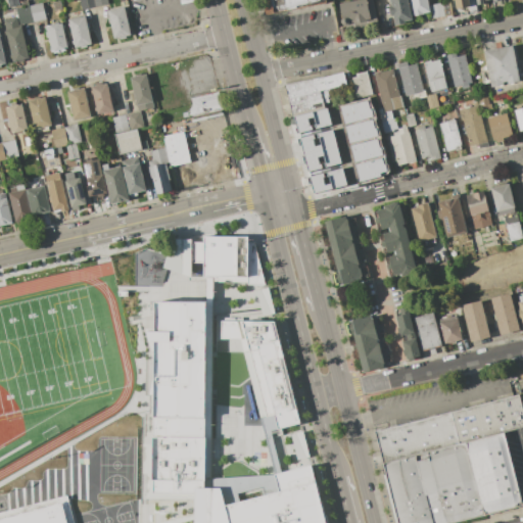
[(93,0),(95,7),(82,9),(80,0),(93,0)]
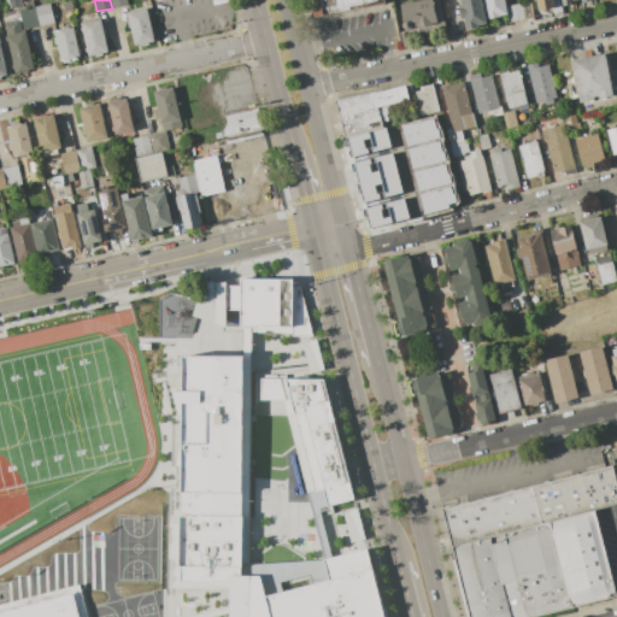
[(111,0),(113,11),(130,7),(128,0),(111,0)]
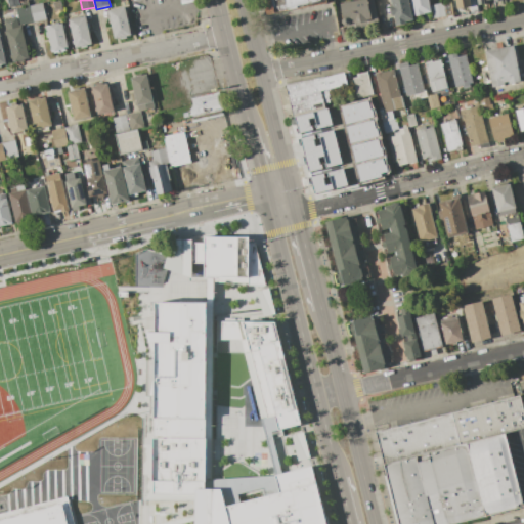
[(260,0),(264,16),(330,2),(329,0),(260,0)]
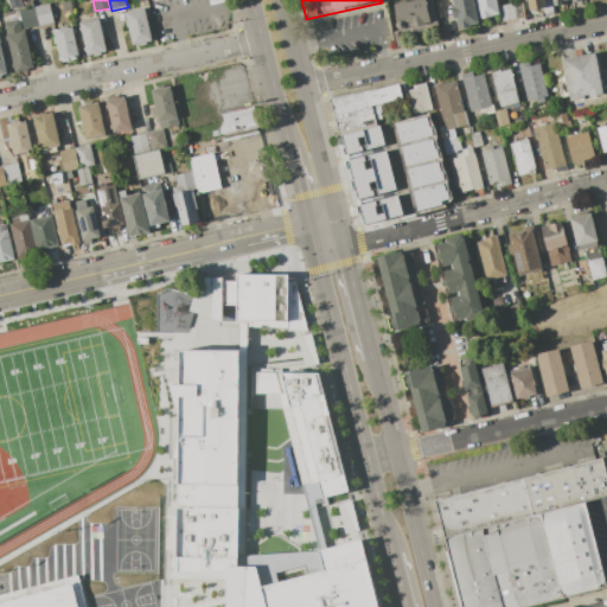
[(388,4),(393,27),(430,20),(426,0),(409,0),(393,4),(388,4)]
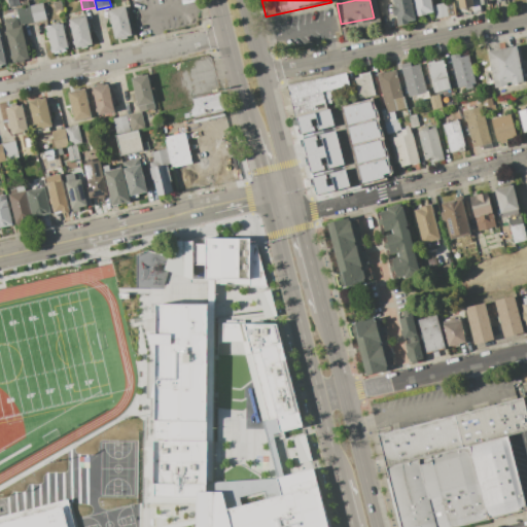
[(384,0),(390,27),(412,22),(407,0),(384,0)]
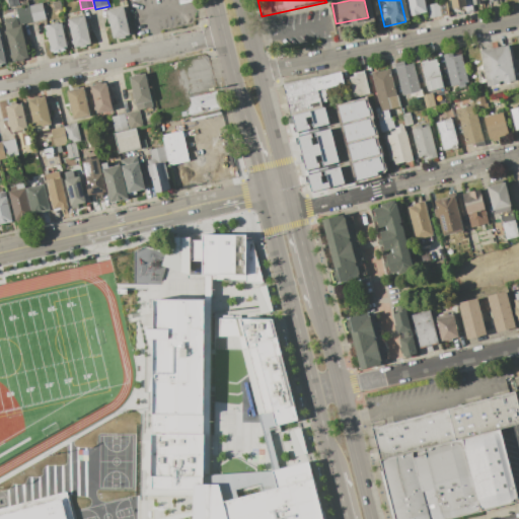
[(425,0),(426,5),(427,12),(410,16),(405,0),(425,0)]
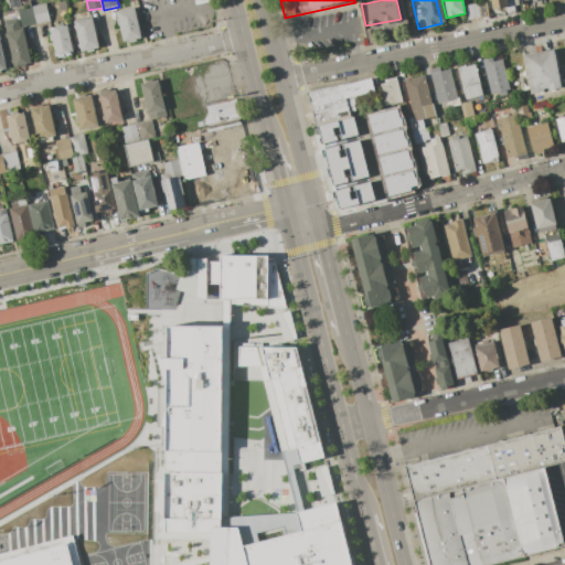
[(505,0),(508,7),(505,7),(492,9),(490,0),(488,1),(487,0),(505,0)]
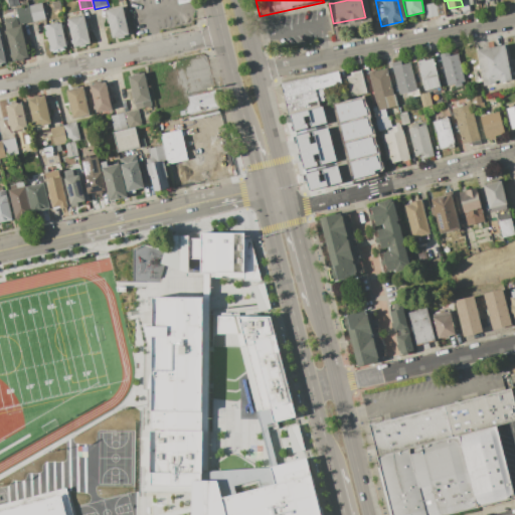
[(466,0),(469,11),(463,12),(461,6),(463,6),(461,0),(466,0)]
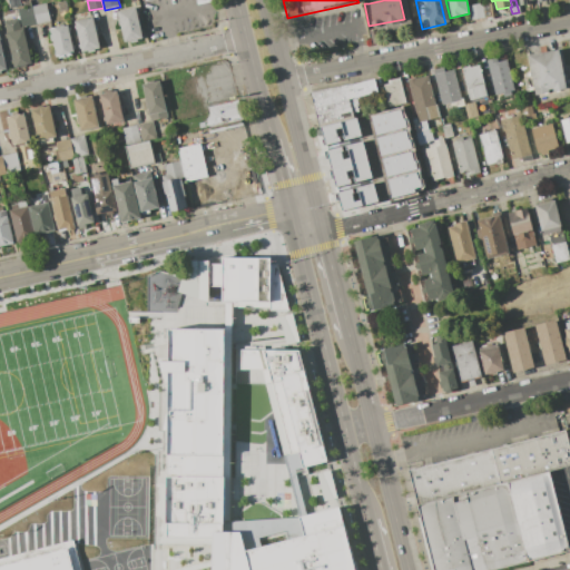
[(50,20),(35,23),(31,6),(46,3),(50,20)]
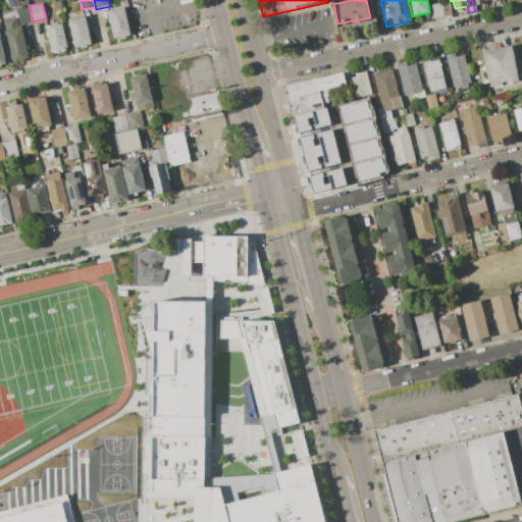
[(428,5),(441,3),(445,16),(430,18),(429,12),(428,5)]
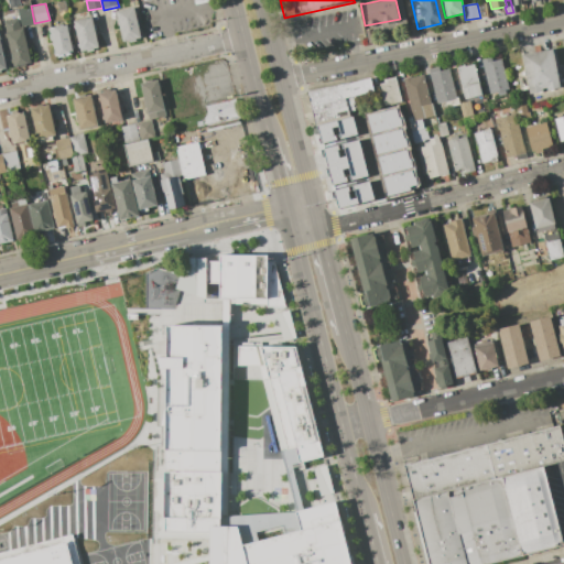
[(118,11),(136,8),(142,38),(125,42),(118,11)]
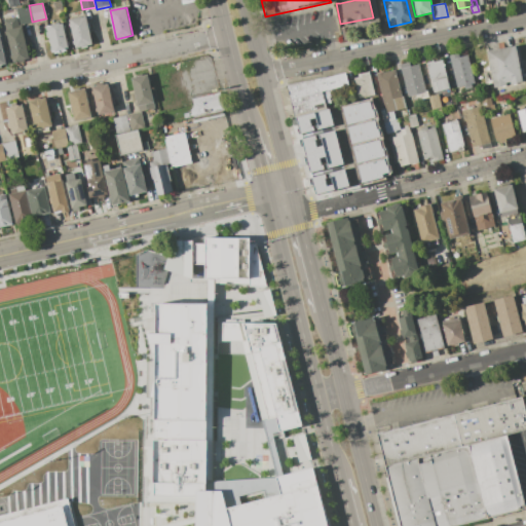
[(75,47),(91,43),(86,15),(70,20),(75,47)]
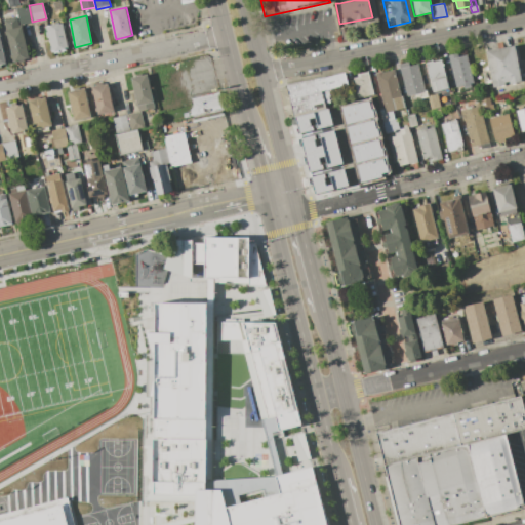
[(69,48),(51,52),(46,26),(63,23),(69,48)]
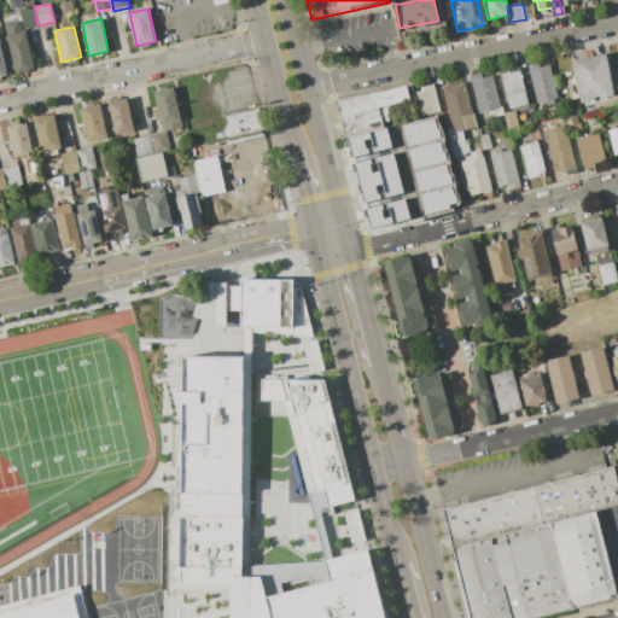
[(400,31),(407,30),(410,44),(402,45),(400,31)]
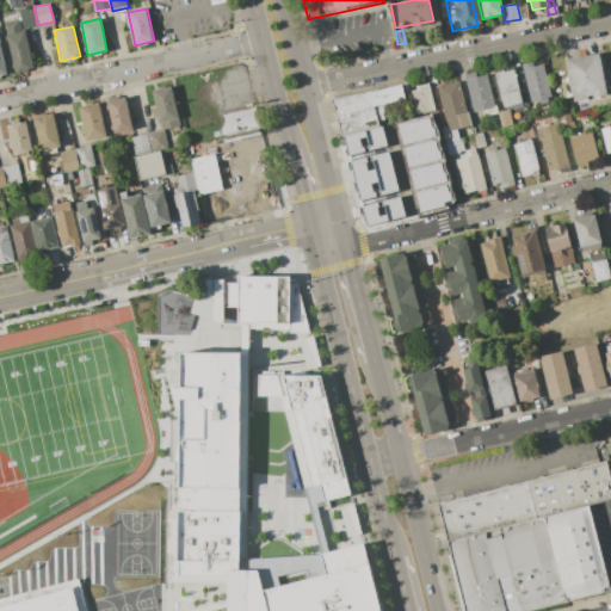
[(35,67),(14,71),(7,38),(28,34),(35,67)]
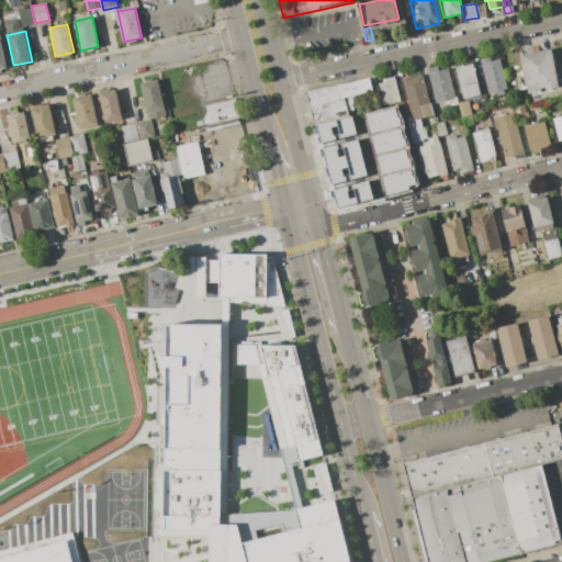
[(550,48),(558,87),(544,90),(544,87),(539,88),(540,90),(528,93),(519,55),(550,48)]
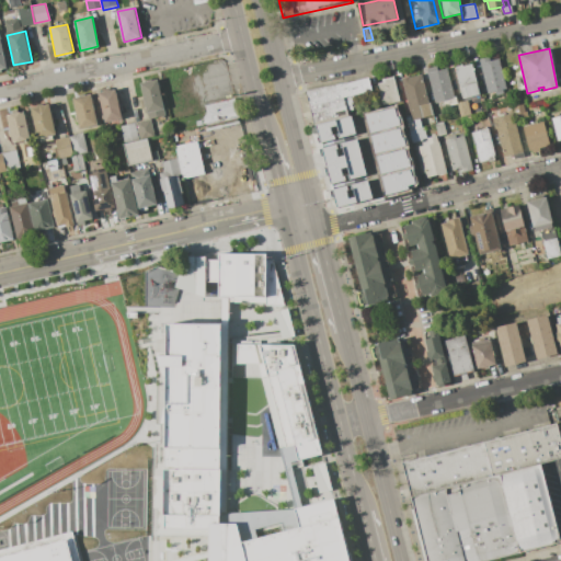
[(478,59),(489,57),(490,61),(499,58),(506,88),(503,89),(504,93),(495,95),(494,91),(487,93),(478,59)]
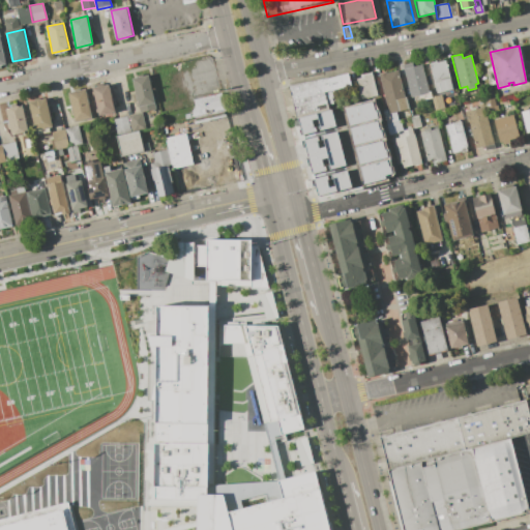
[(453,89),(436,93),(428,63),(436,60),(437,62),(445,60),(453,89)]
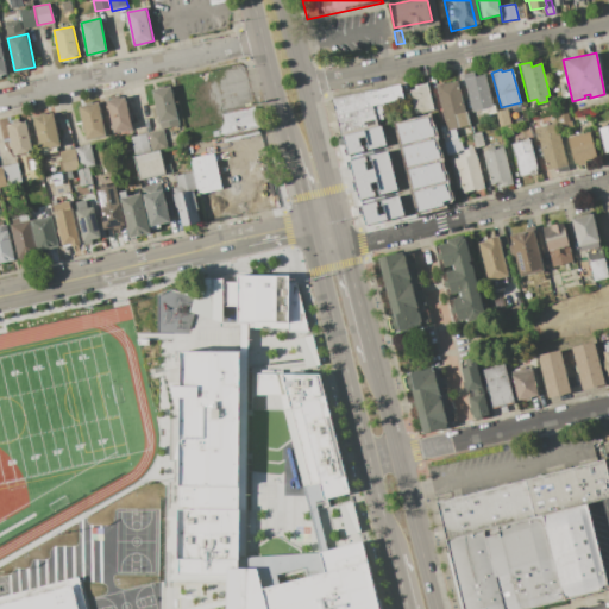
[(462,75),(473,73),(475,76),(485,74),(496,113),(484,115),(482,108),(472,112),(462,75)]
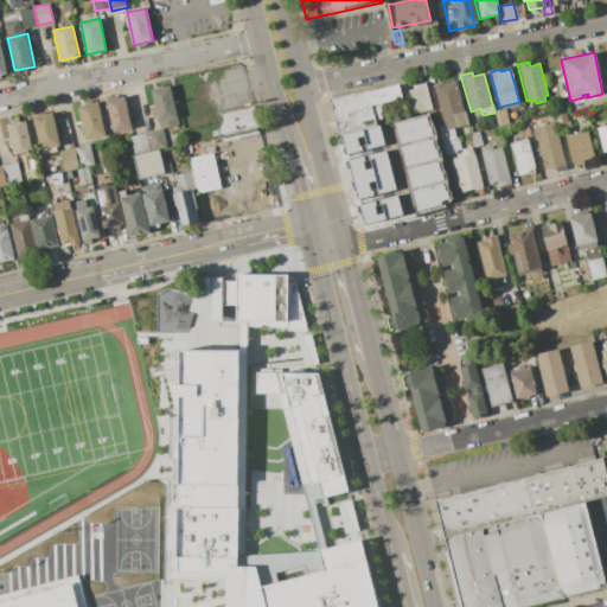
[(433,84),(441,83),(441,84),(455,81),(464,112),(466,112),(468,123),(445,131),(433,84)]
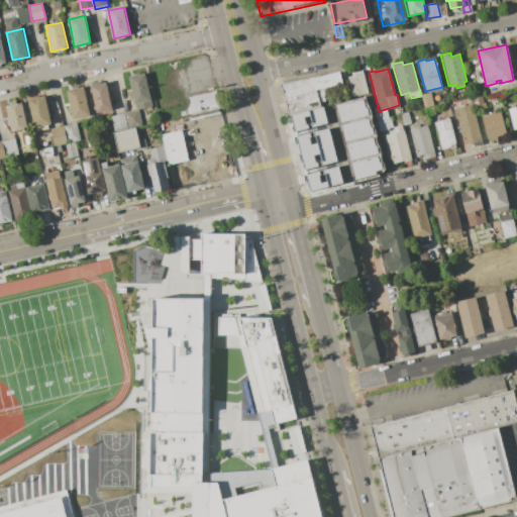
[(282,84),(320,75),(320,76),(342,71),(345,83),(323,88),(324,96),(323,96),(324,101),(319,102),(320,106),(290,114),(289,114),(282,84)]
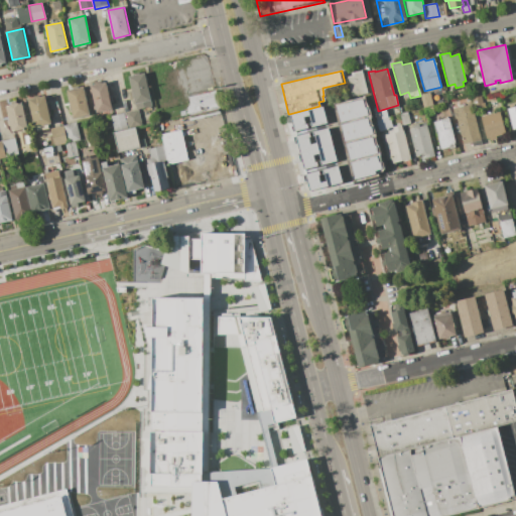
[(361,71),(368,94),(352,98),(347,77),(353,76),(352,73),(361,71)]
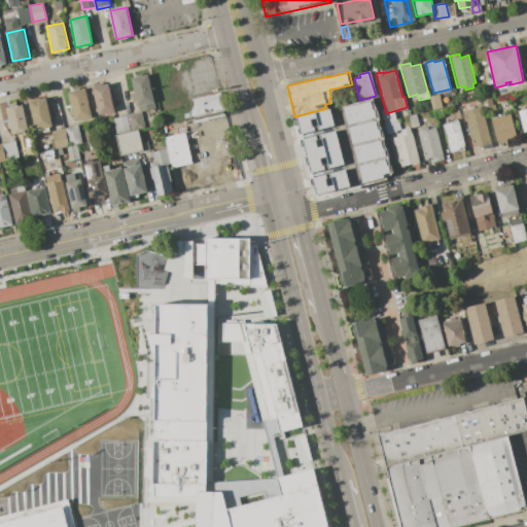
[(132,78),(148,74),(155,103),(154,103),(155,109),(140,112),(132,78)]
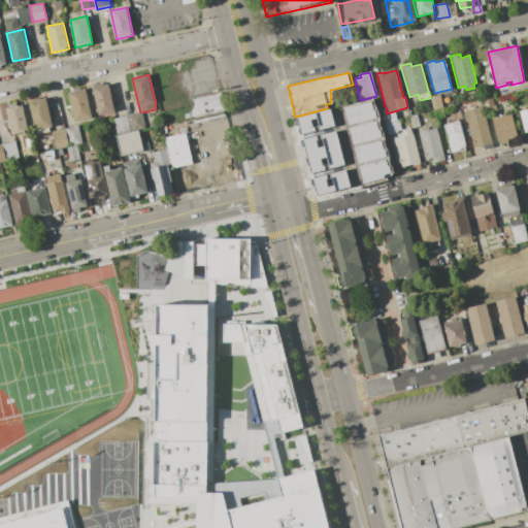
[(114,111),(97,114),(92,88),(108,84),(114,111)]
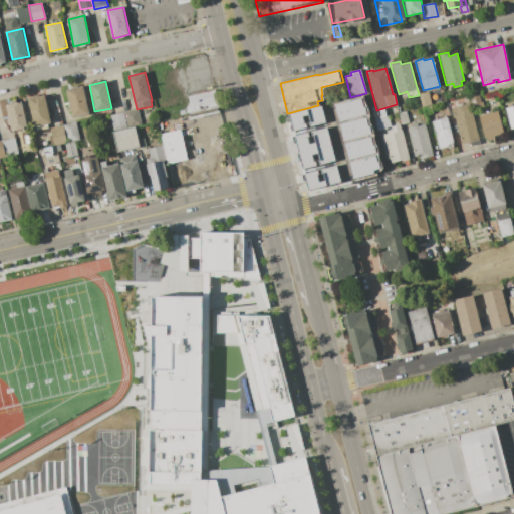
[(89,113),(72,117),(66,89),(83,86),(89,113)]
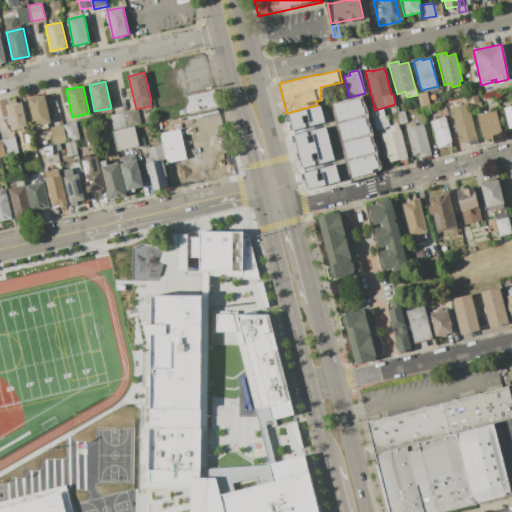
[(212,90),(215,104),(178,115),(177,110),(183,108),(187,102),(186,96),(212,90)]
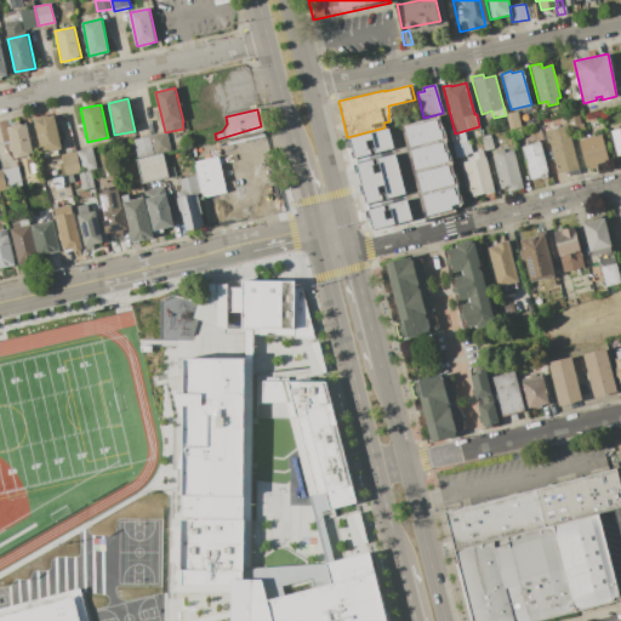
[(506,115),(517,112),(522,126),(510,130),(506,115)]
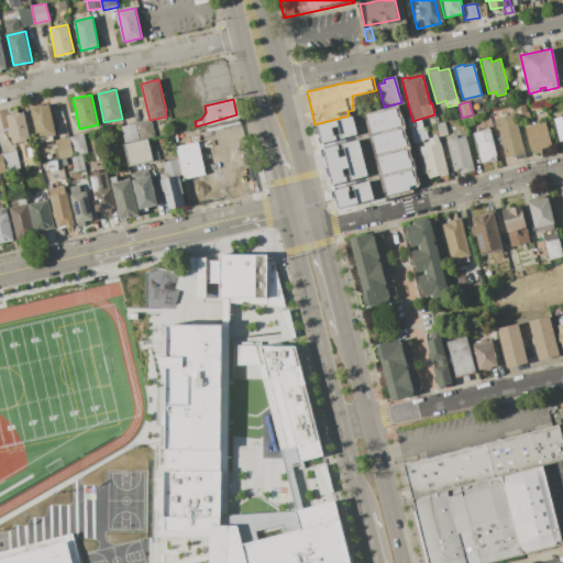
[(514,107),(525,103),(529,119),(518,121),(514,107)]
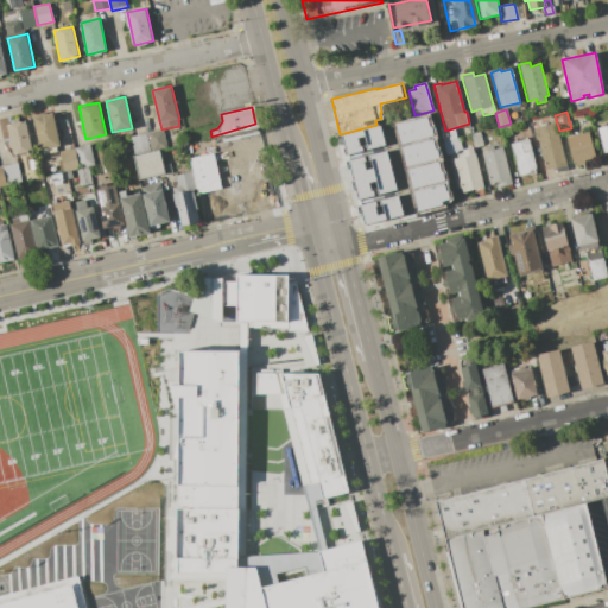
[(61,145),(40,149),(33,116),(54,113),(61,145)]
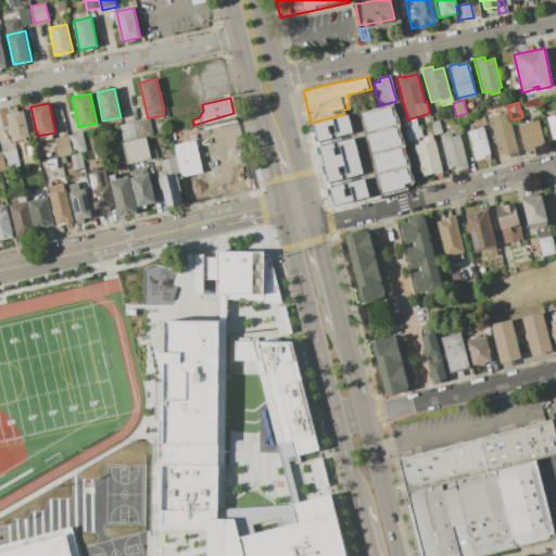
[(366,130),(362,113),(390,106),(392,115),(394,115),(395,124),(366,130)]
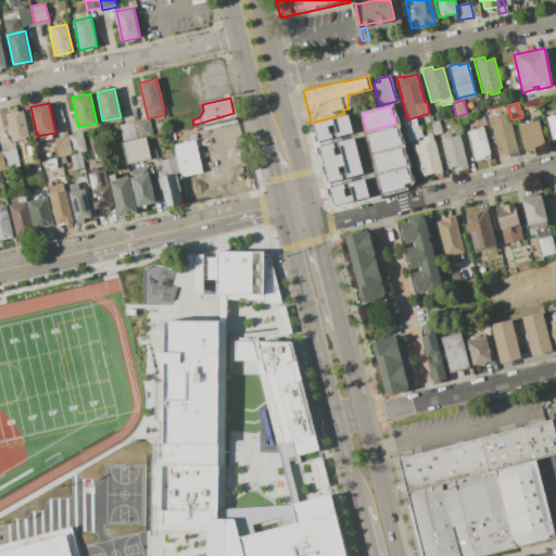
[(24,110),(29,138),(12,141),(7,114),(24,110)]
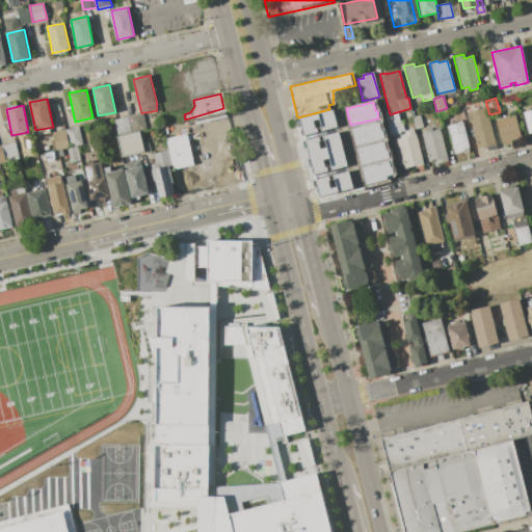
[(486,107),(498,149),(487,151),(486,147),(478,149),(471,123),(469,123),(466,112),(486,107)]
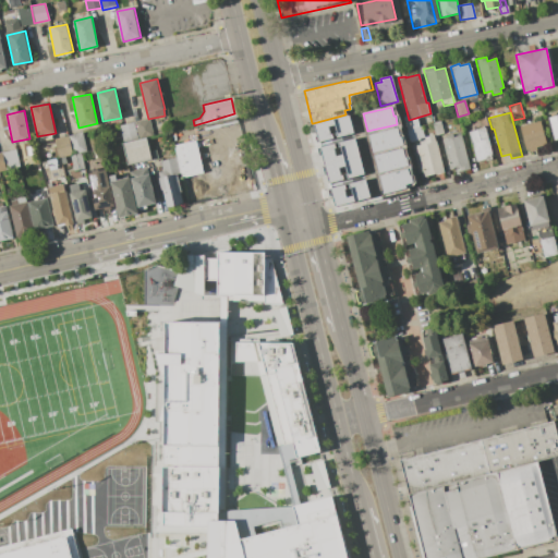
[(352,133),(336,137),(335,133),(336,133),(334,123),(326,125),(329,135),(330,135),(331,137),(317,141),(313,123),(346,114),(348,114),(352,133)]
